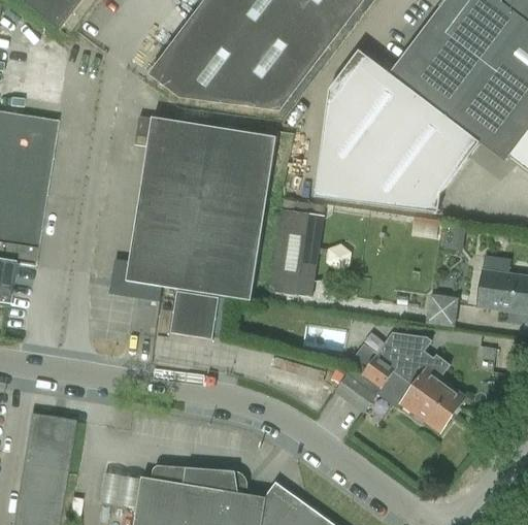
[(25,0),(60,27),(80,0),(25,0)]
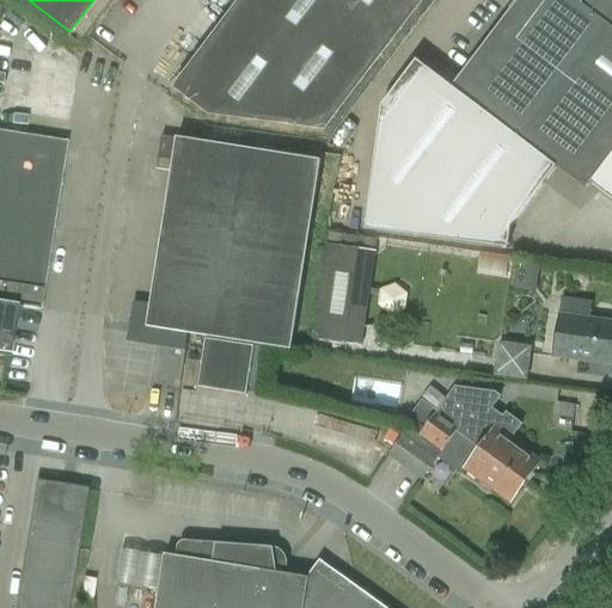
[(242,0),(178,83),(212,108),(324,123),(418,0),(242,0)]
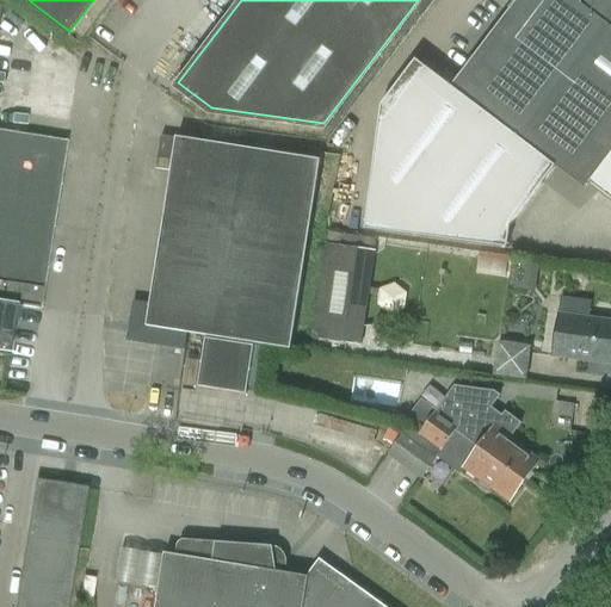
[(516,0),(489,36),(452,85),(417,57),(401,78),(382,103),(366,225),(507,245),(510,223),(556,162),(585,185),(588,181),(610,150),(610,0),(516,0)]
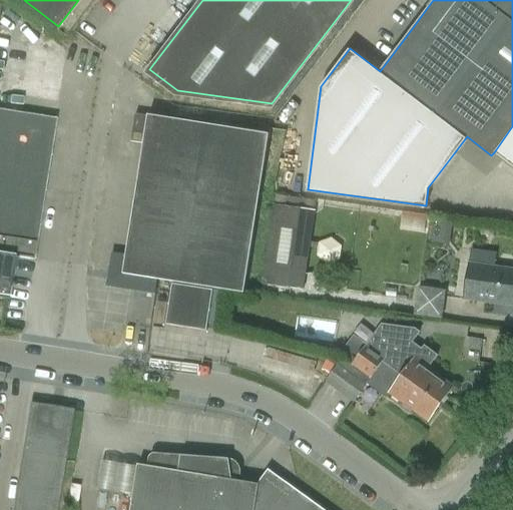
[(0,106),(0,292),(8,294),(14,255),(34,258),(45,185),(56,115),(0,106)]
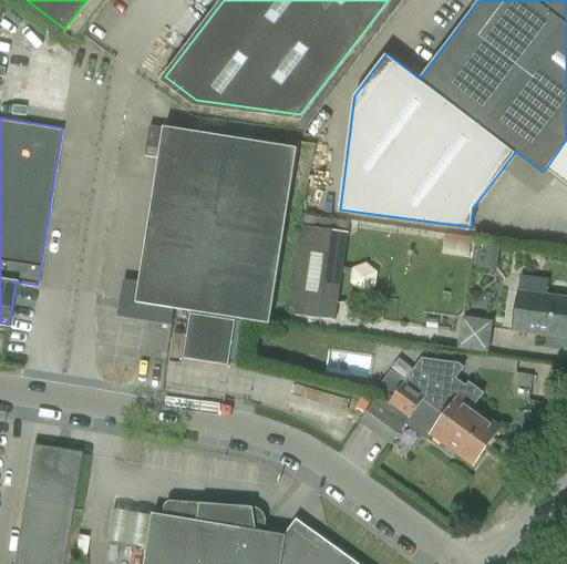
[(145,153),(158,155),(136,300),(269,321),(297,145),(150,122),(145,153)]
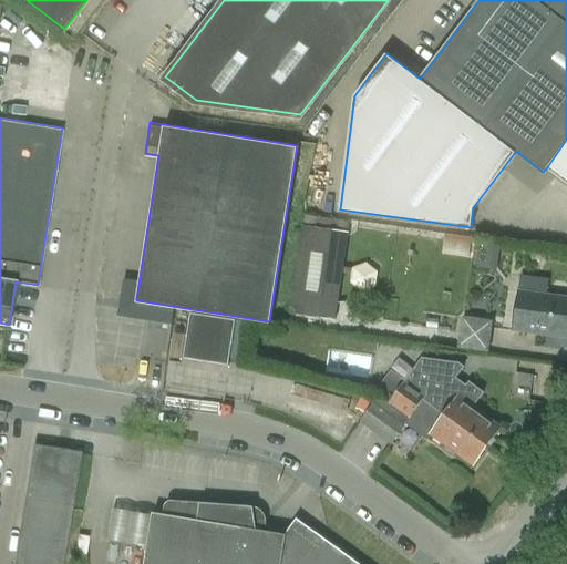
[(566,140),(546,168),(566,184),(566,140)]
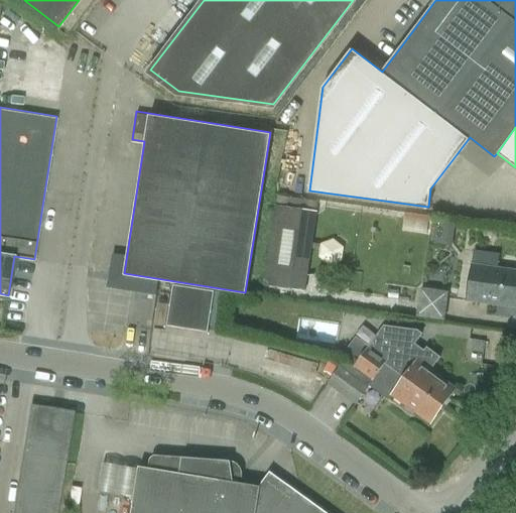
[(263,283),(305,289),(316,210),(275,204),(263,283)]
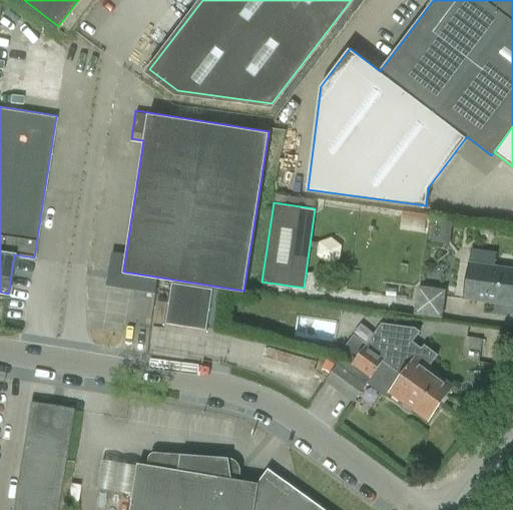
[(512,267),(488,264),(490,252),(465,248),(461,250),(461,258),(464,260),(469,261),(464,297),(512,304),(512,267)]
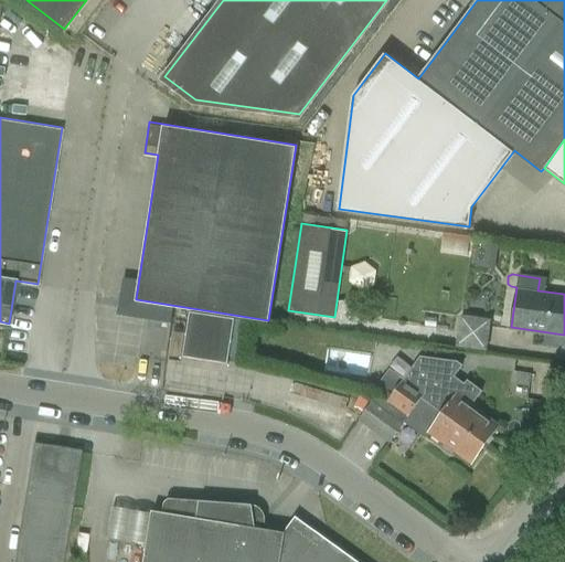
[(183,354),(227,362),(235,317),(190,310),(183,354)]
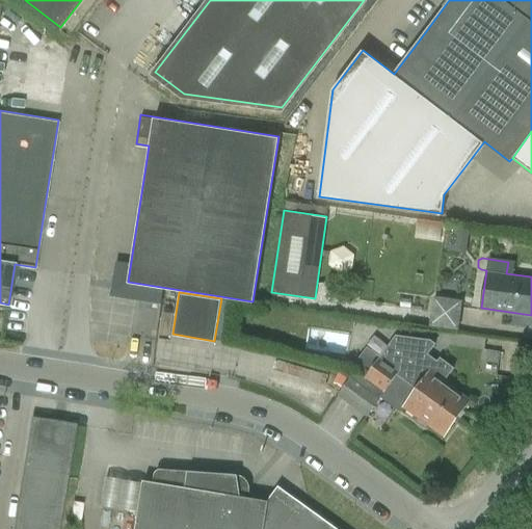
[(431,322),(460,324),(463,295),(433,293),(431,322)]
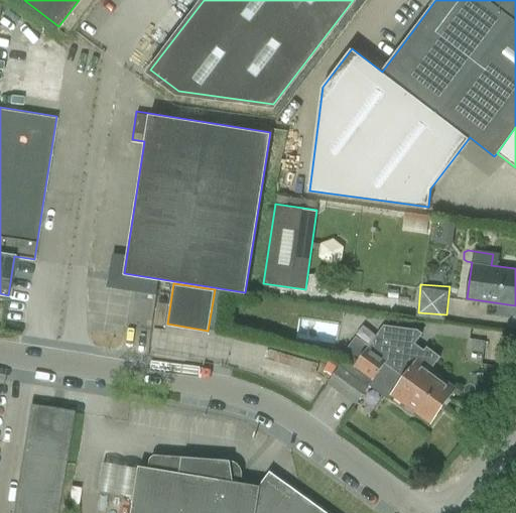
[(385,361),(443,404),(457,386),(430,367),(440,355),(426,345),(424,349),(414,342),(422,332),(417,328),(384,324),(382,328),(362,354),(380,367),(385,361)]
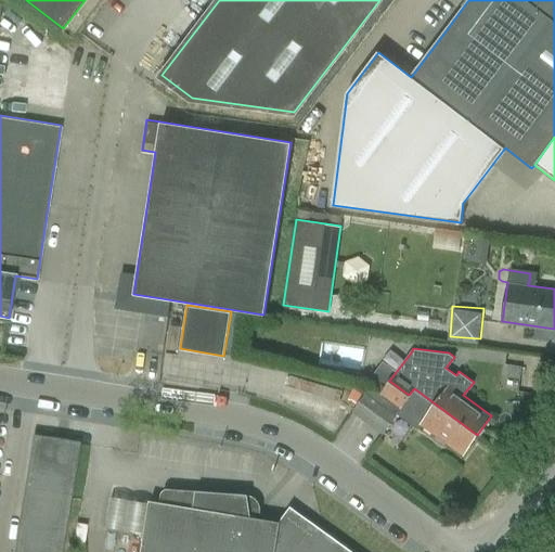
[(337,388),(302,380),(299,389),(284,386),(281,398),(331,412),(337,388)]
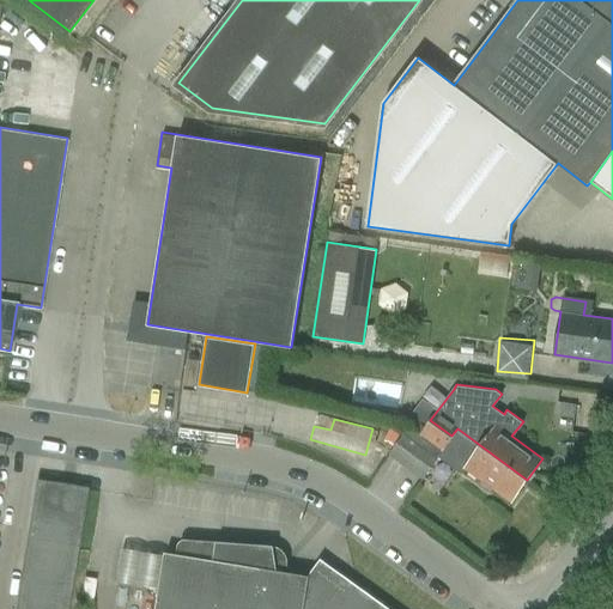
[(457,428),(451,436),(430,420),(420,433),(407,430),(390,452),(423,476),(443,449),(466,466),(466,467),(511,500),(527,480),(457,428)]
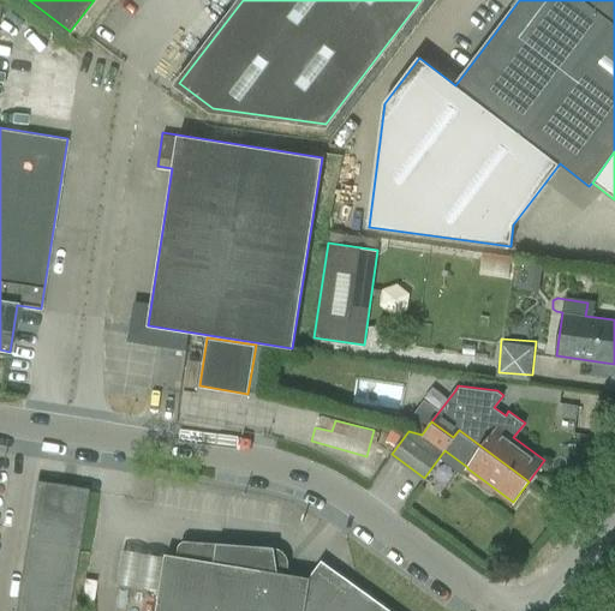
[(66,610),(87,490),(36,481),(15,610),(66,610)]
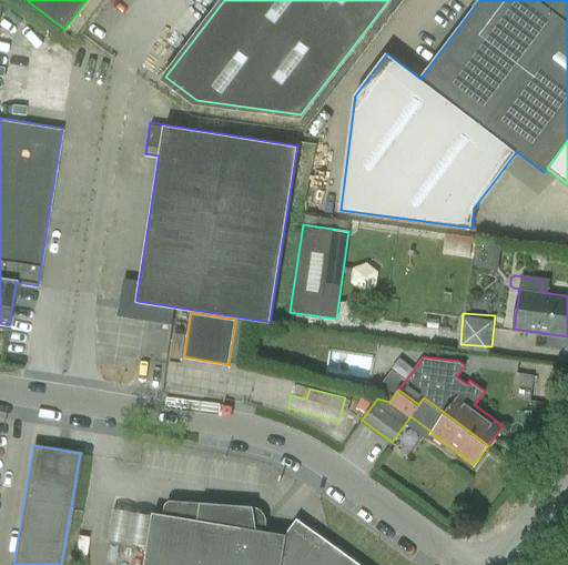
[(179,501),(176,517),(153,514),(144,564),(359,564),(297,520),(286,535),(265,525),(255,523),(253,506),(179,501)]
